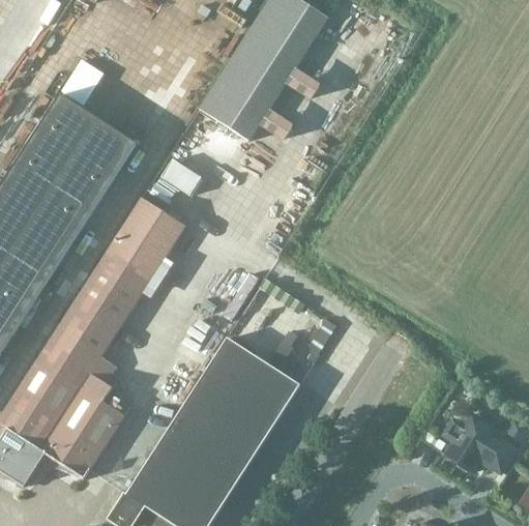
[(223,34),(236,11),(216,0),(207,0),(196,19),(223,34)]
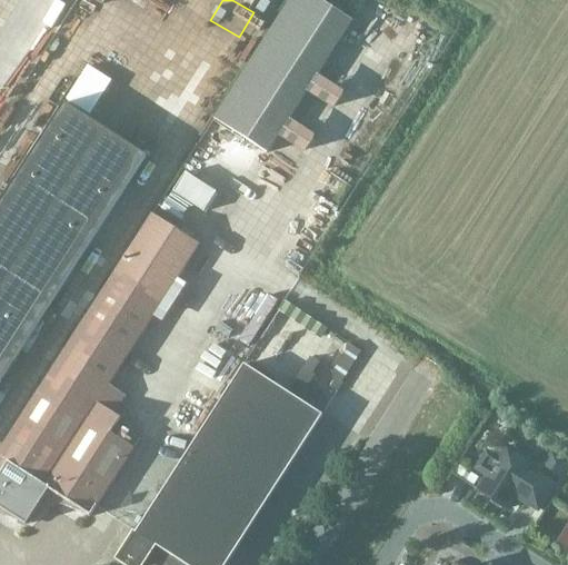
[(287,0),(215,114),(267,148),(277,132),(288,116),(306,88),(317,71),(352,16),(328,0),(287,0)]
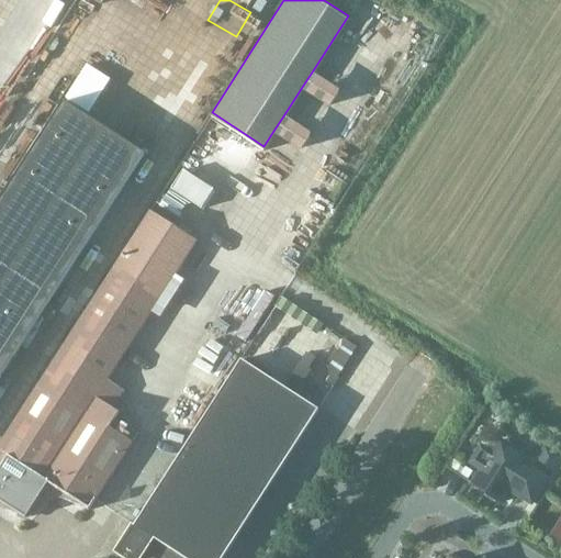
[(0,376),(62,281),(145,151),(65,98),(0,196),(0,376)]
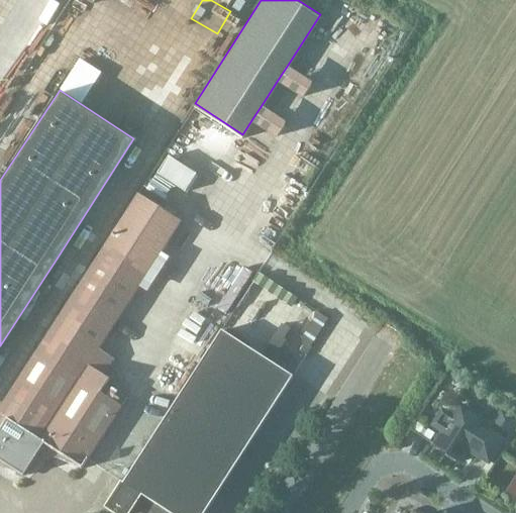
[(168,155),(157,172),(185,190),(196,173),(168,155)]
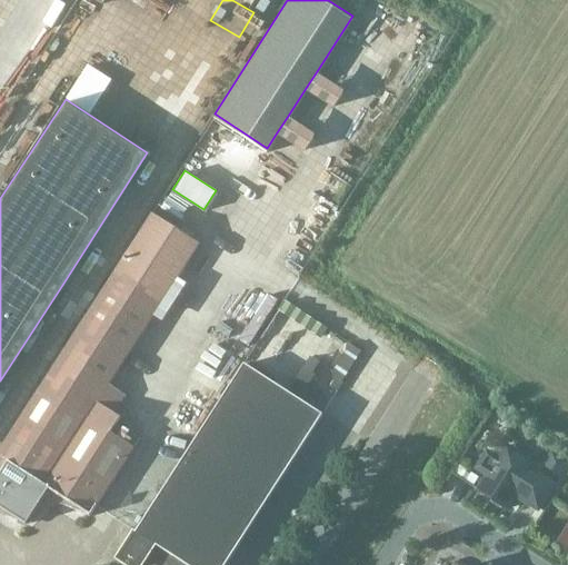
[(163,196),(160,207),(181,212),(185,202),(163,196)]
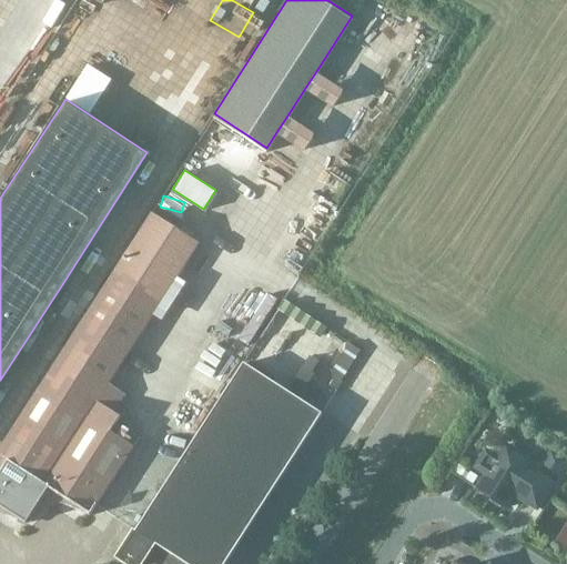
[(107,381),(161,295),(199,239),(151,209),(23,408),(0,443),(0,509),(17,517),(16,520),(26,523),(54,499),(88,512),(131,444),(109,430),(119,414),(111,409),(123,391),(107,381)]
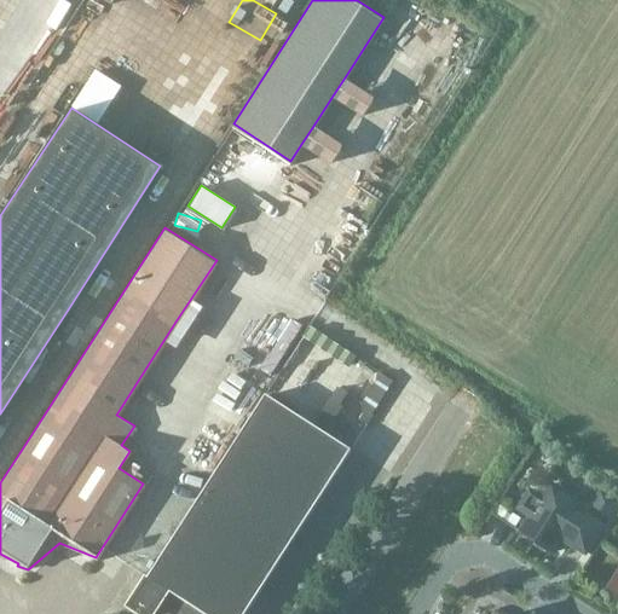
[(258,376),(276,337),(242,322),(231,347),(241,352),(235,365),(258,376)]
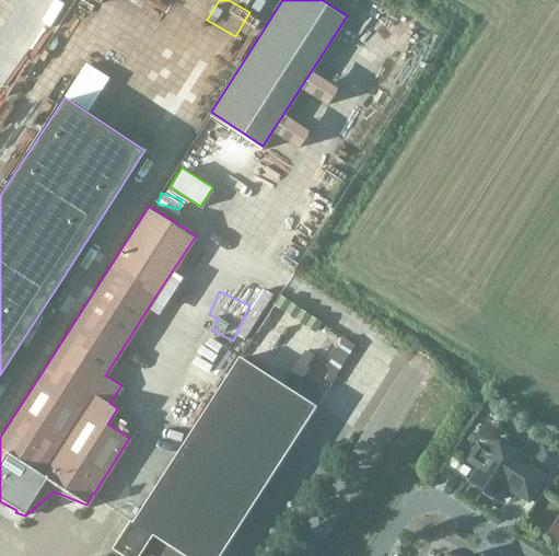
[(263,321),(255,338),(276,348),(284,331),(263,321)]
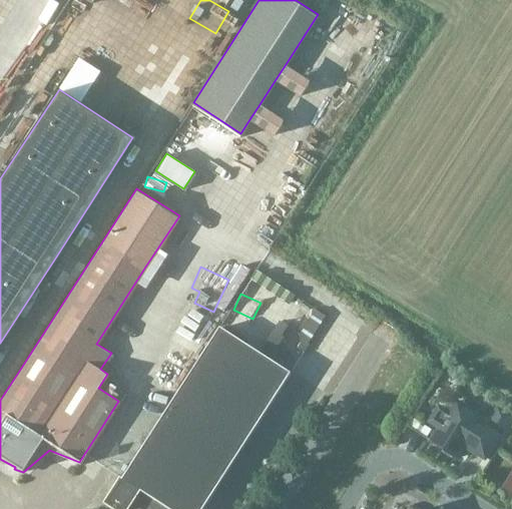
[(301,334),(314,314),(301,306),(289,327),(301,334)]
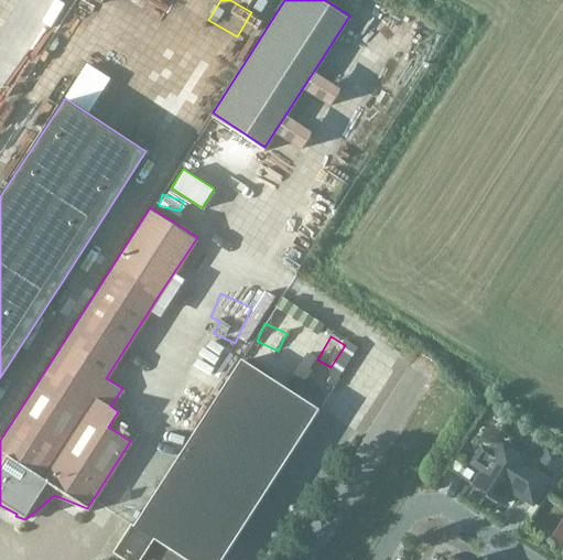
[(274,374),(290,388),(313,363),(298,348),(274,374)]
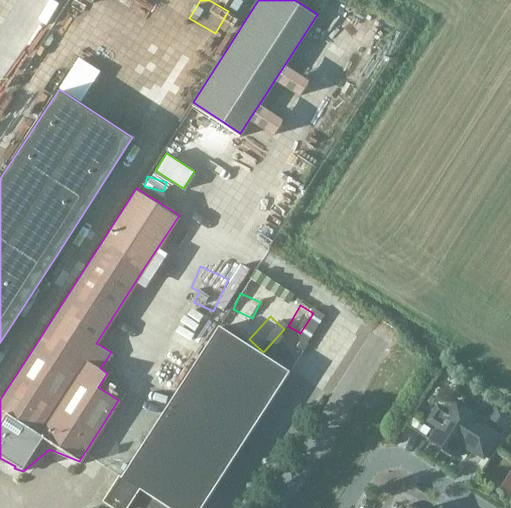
[(198,507),(288,370),(218,324),(105,499),(119,507),(198,507)]
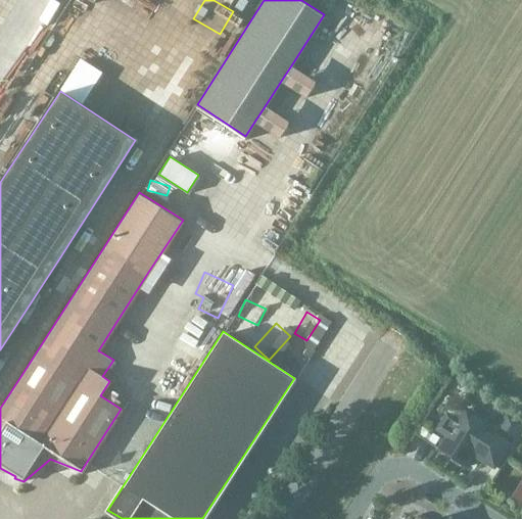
[(473,452),(493,465),(509,441),(488,428),(491,423),(465,406),(458,417),(445,409),(434,427),(446,435),(438,446),(465,464),(473,452)]
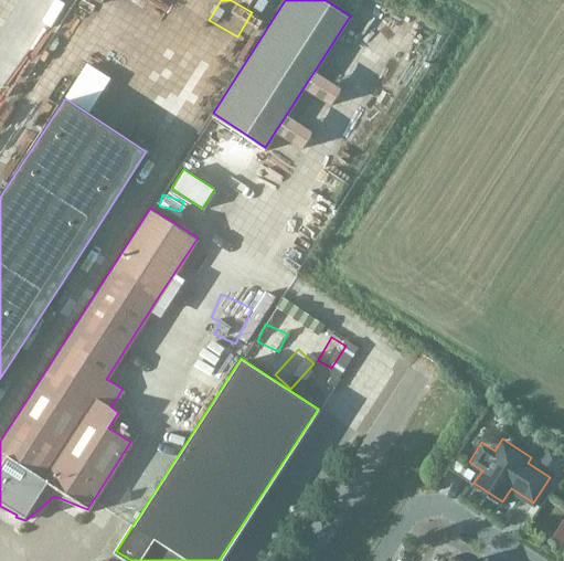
[(536,459),(556,472),(563,458),(563,455),(545,444),(536,459)]
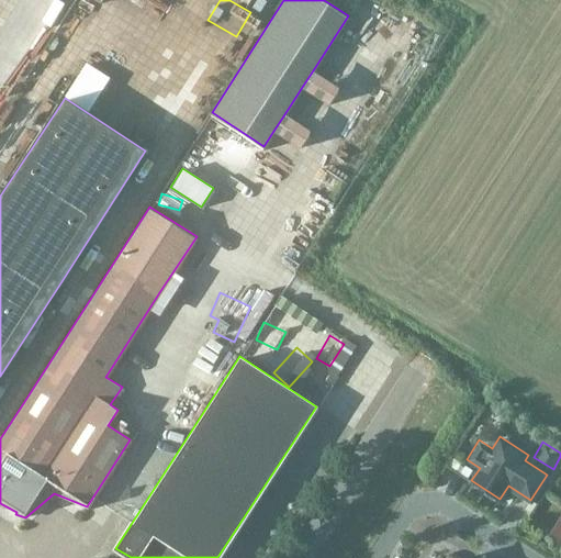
[(560,537),(560,515),(551,532),(560,537)]
